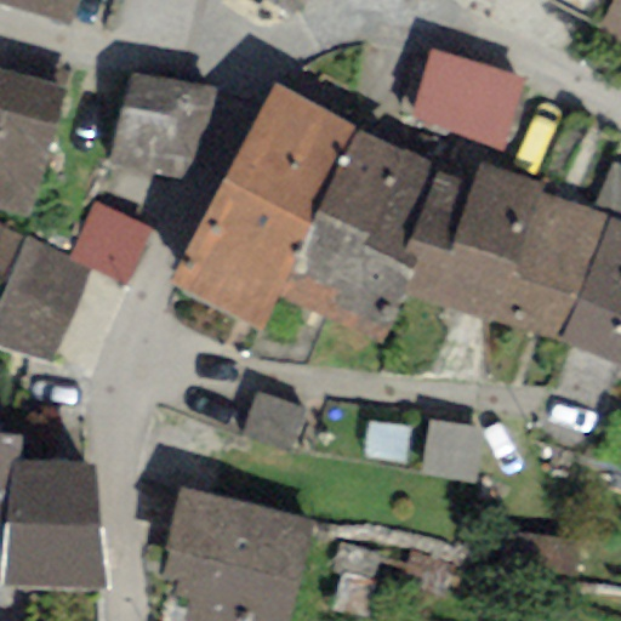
[(0,0),(0,5),(67,27),(74,0),(0,0)]
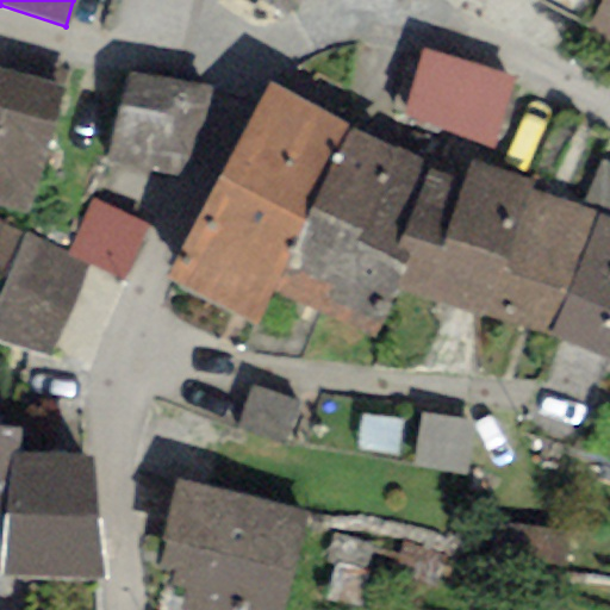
[(535,0),(589,31),(604,0),(535,0)]
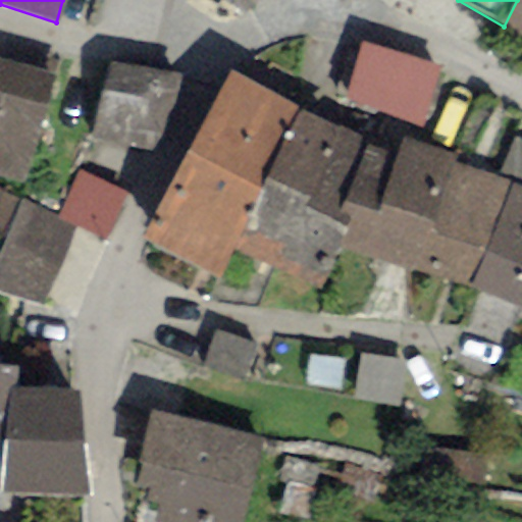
[(521,0),(517,0),(504,27),(521,39),(521,0)]
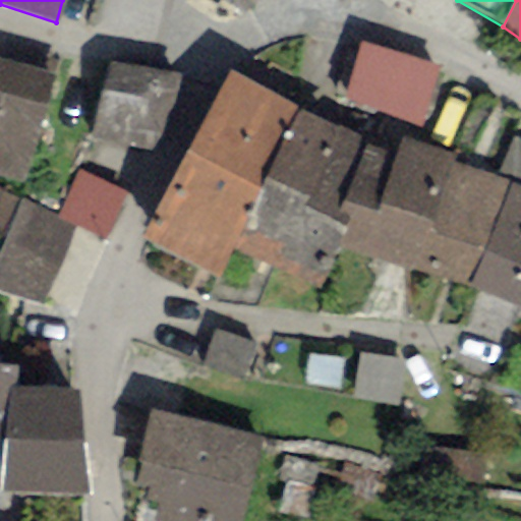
[(440,61),(362,37),(343,89),(421,122),(440,61)]
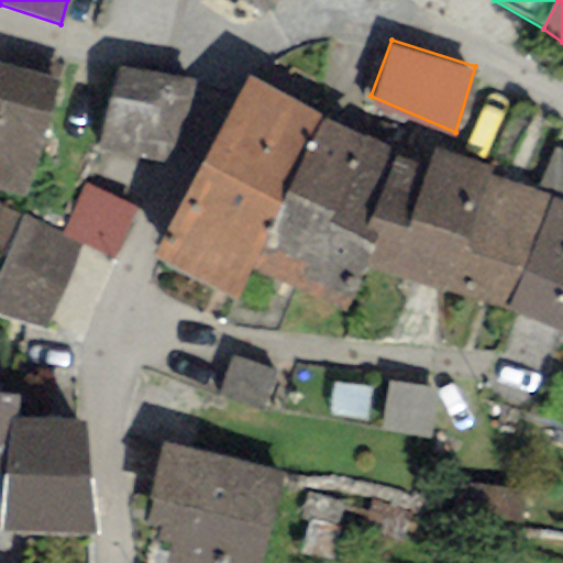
[(57,80),(0,65),(0,189),(25,197),(57,80)]
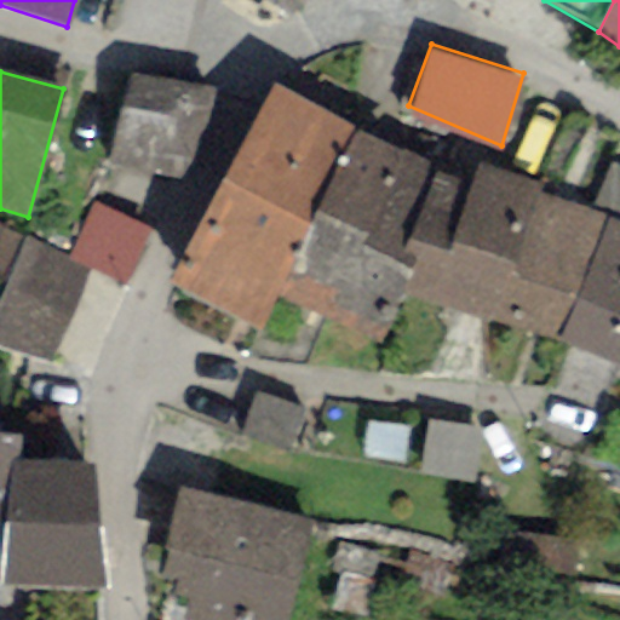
[(218,90),(127,74),(104,165),(187,184),(218,90)]
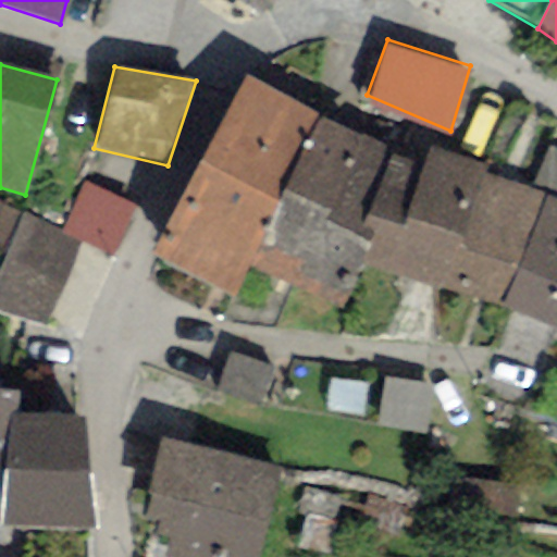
[(149,255),(233,299),(249,268),(286,189),(321,118),(246,73),(149,255)]
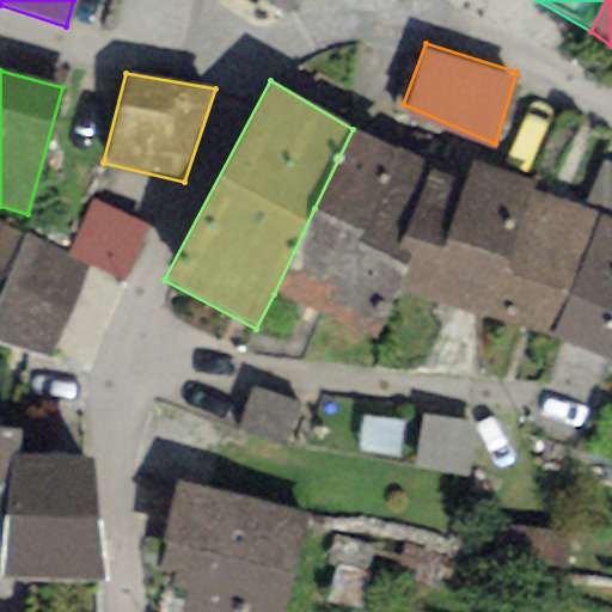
[(402,151),(353,129),(314,208),(362,231),(402,151)]
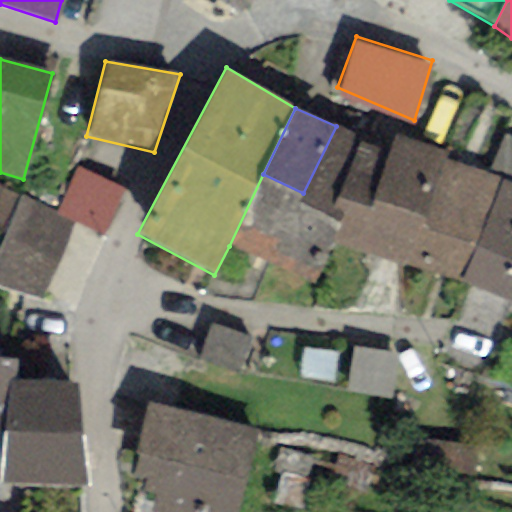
[(362,140),(336,126),(303,193),(275,252),(315,272),(331,239),(345,210),(331,205),(362,140)]
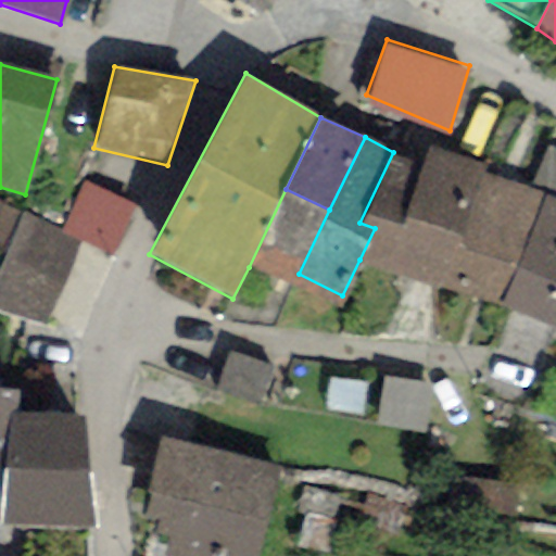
[(555,149),(548,147),(529,188),(548,194),(555,198),(555,149)]
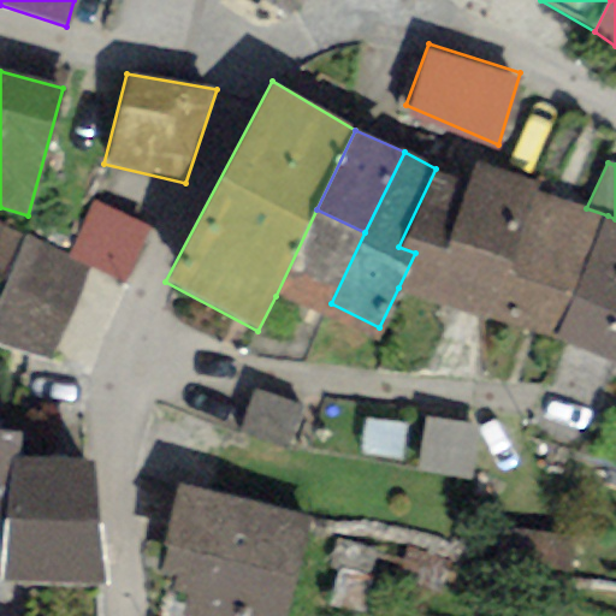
[(538,184),(474,164),(466,185),(436,169),(398,247),(415,253),(398,288),(487,319),(504,273),(534,191),(538,184)]
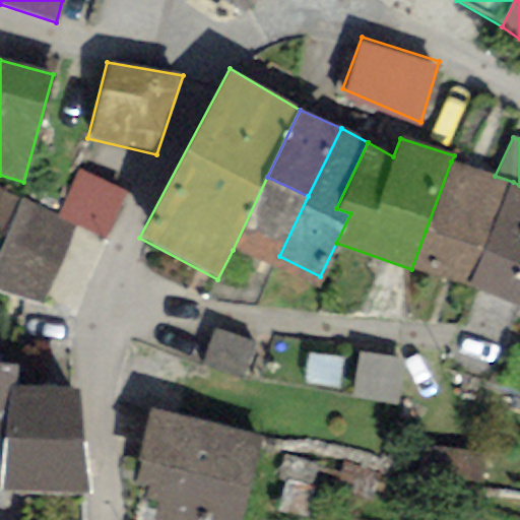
[(495,176),(451,161),(426,231),(483,251),(513,182),(495,176)]
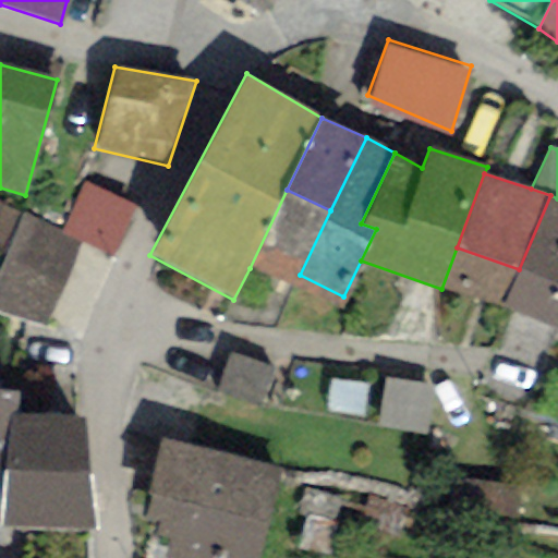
[(135,207),(83,184),(60,234),(83,244),(112,257),(135,207)]
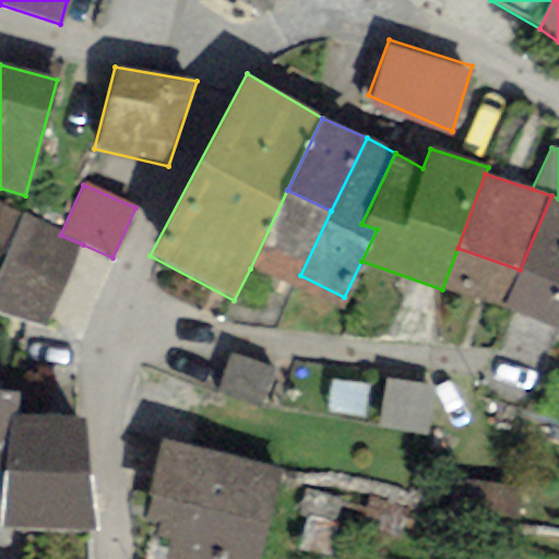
[(300,275),(331,211),(287,190),(250,269),(294,289),(300,275)]
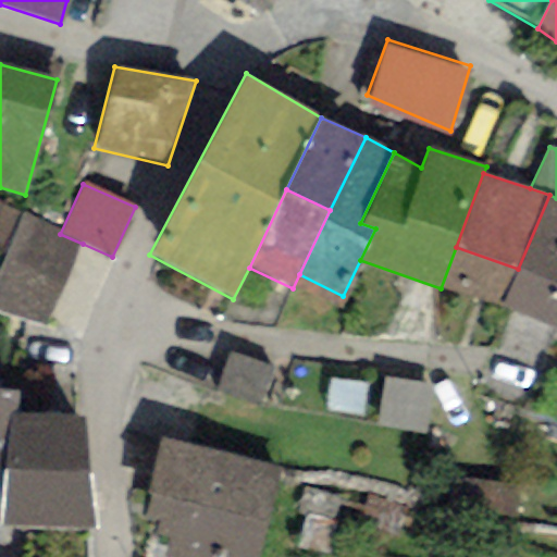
[(556,198),(549,195),(518,269),(500,308),(556,331),(556,198)]
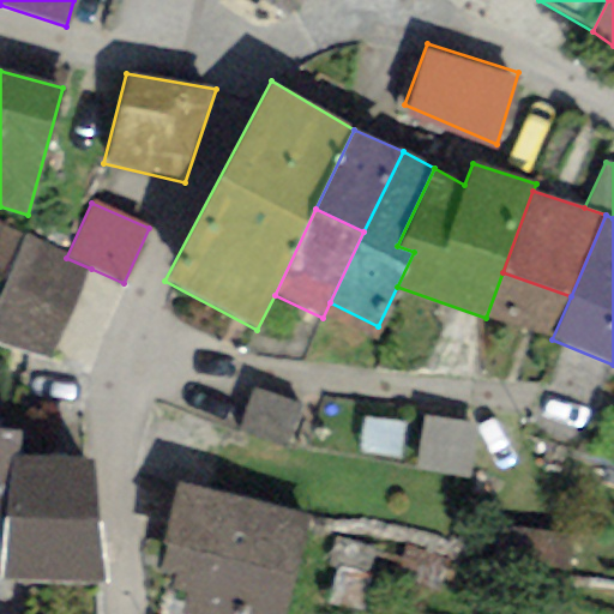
[(0,275),(6,278),(24,236),(0,224),(0,275)]
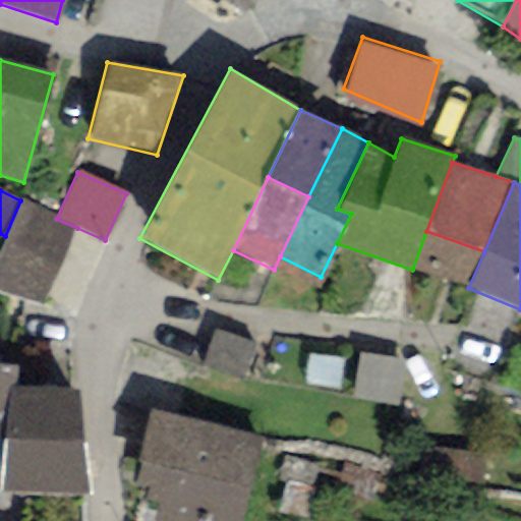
[(56,219),(20,200),(5,236),(0,246),(0,289),(43,307),(77,228),(56,219)]
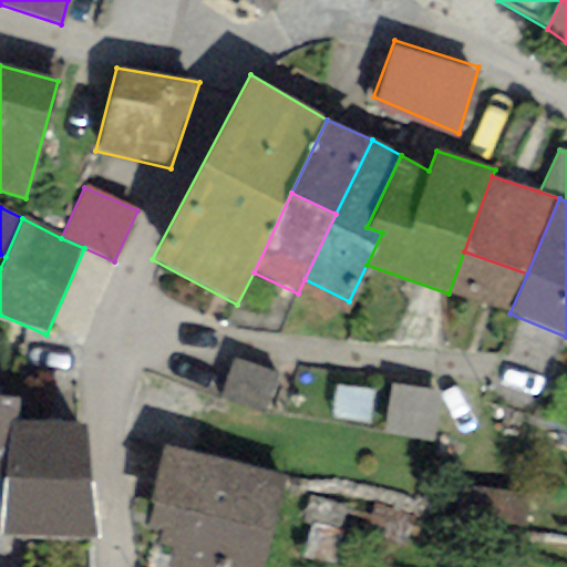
[(509,313),(527,274),(464,251),(449,294),(509,313)]
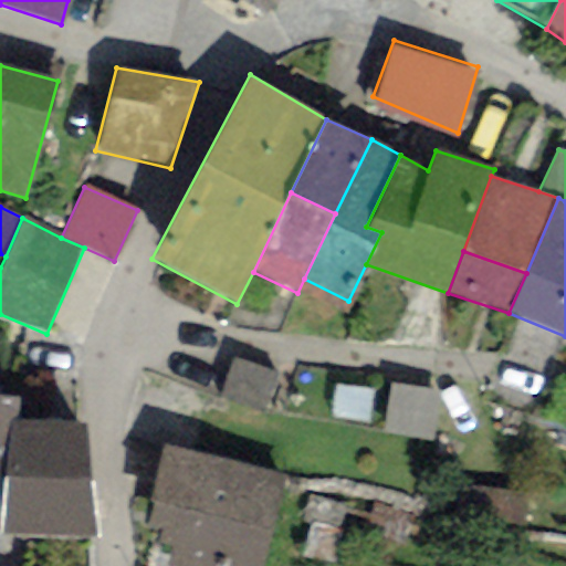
[(280,376),(232,357),(217,395),(265,413),(280,376)]
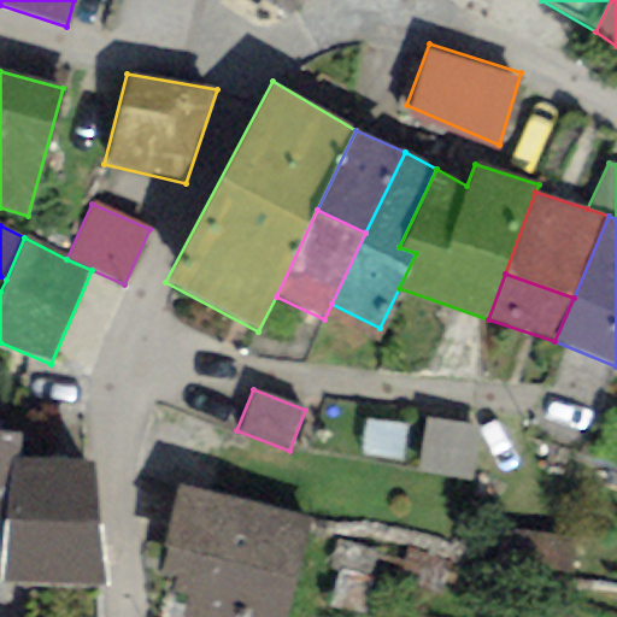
[(481,429),(427,419),(417,471),(471,481),(481,429)]
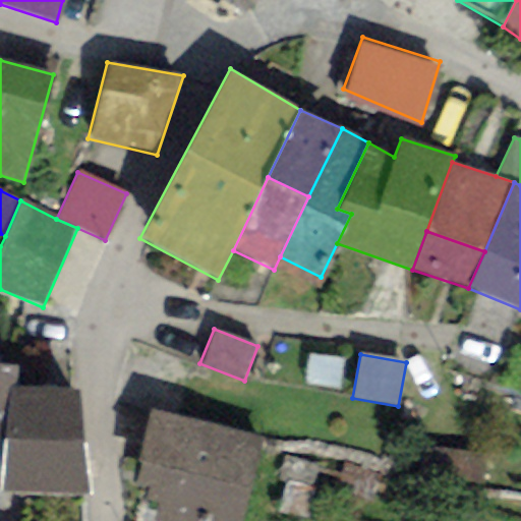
[(18,367),(0,365),(0,483),(10,388),(16,388),(18,367)]
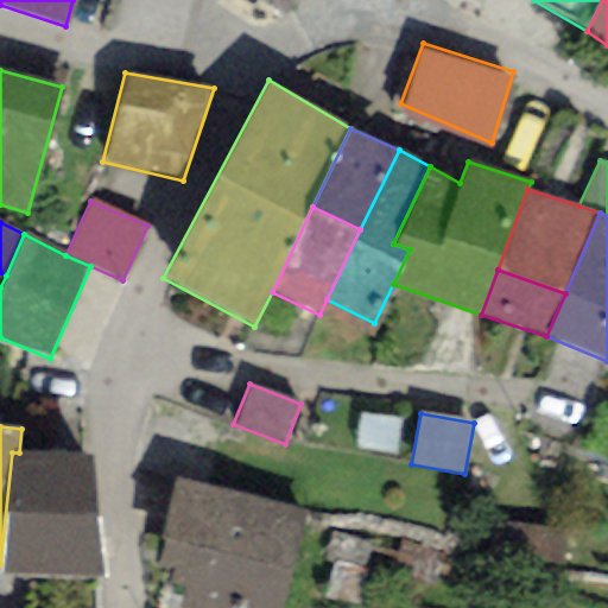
[(19,453),(12,453),(0,564),(0,571),(102,578),(94,457),(19,453)]
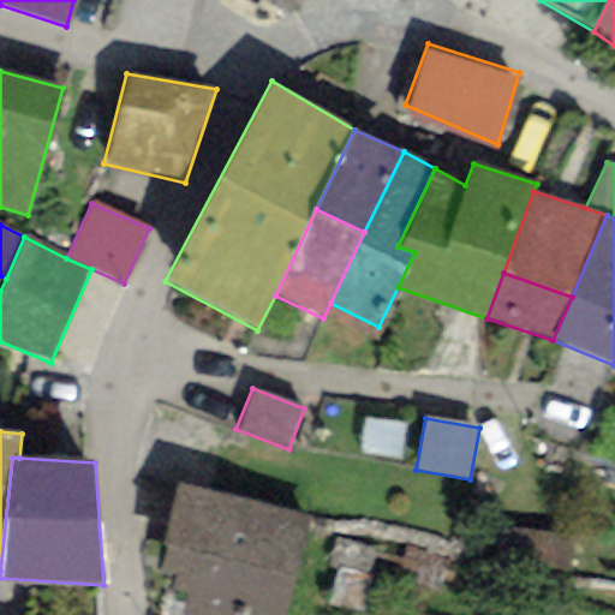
[(282,614),(308,518),(175,484),(154,568),(174,574),(169,590),(187,593),(181,614),(282,614)]
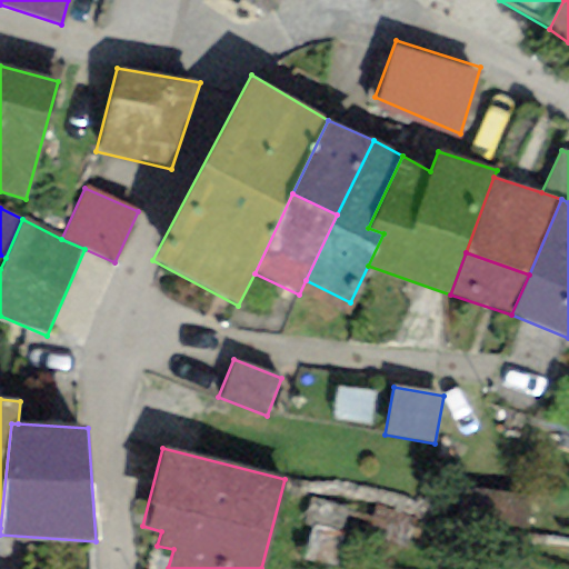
[(530,498),(466,490),(461,528),(526,535),(530,498)]
